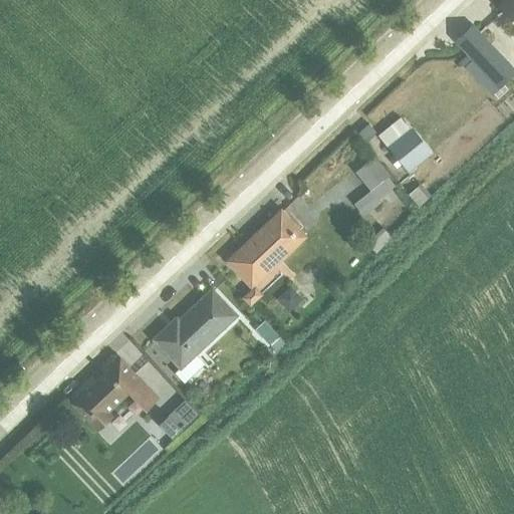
[(513,0),(505,0),(499,6),(513,21),(513,0)]
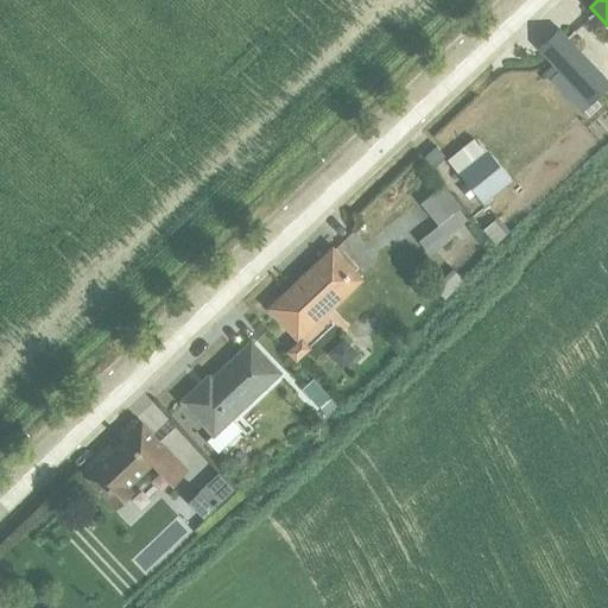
[(607,81),(559,30),(538,49),(559,70),(551,78),(582,111),(607,86),(607,81)]
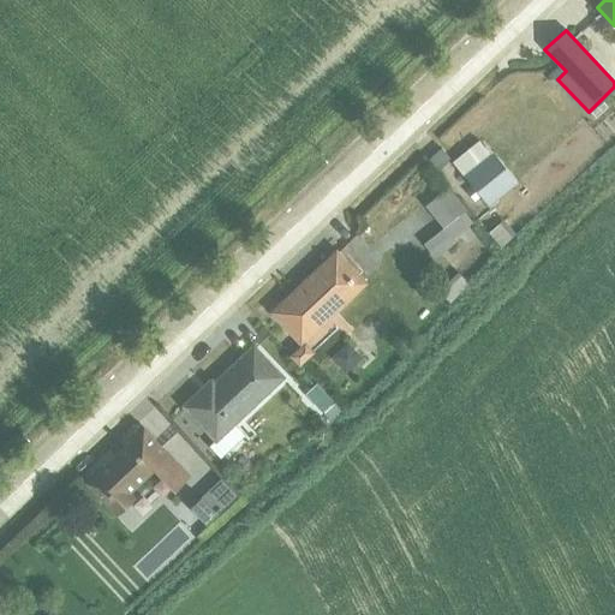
[(490,155),(464,175),(489,206),(514,184),(490,155)]
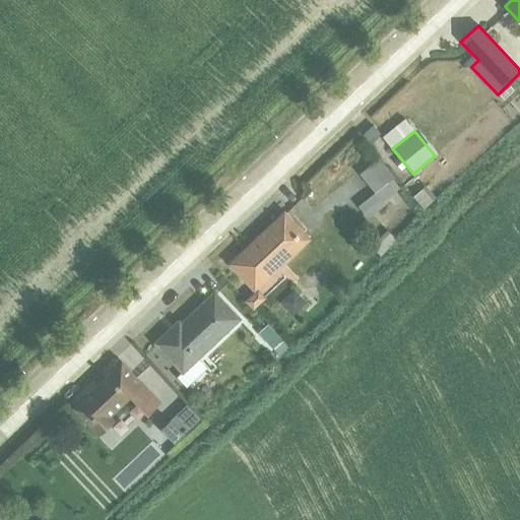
[(375,193),(359,206),(368,217),(384,204),(382,202),(399,188),(392,179),(394,177),(379,158),(360,174),(375,193)]
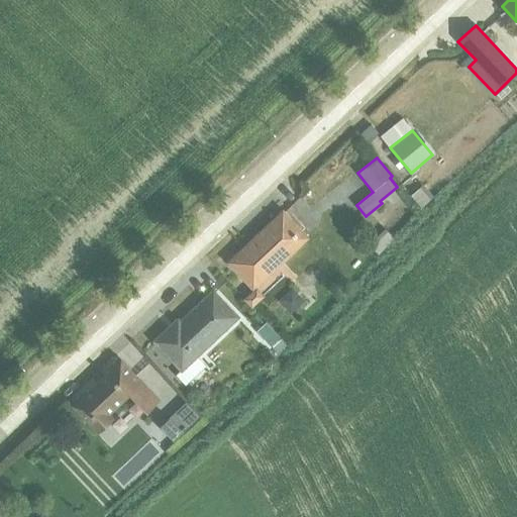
[(243,249),(229,263),(253,289),(243,299),(251,308),(265,297),(256,288),(308,239),(283,213),(243,249)]
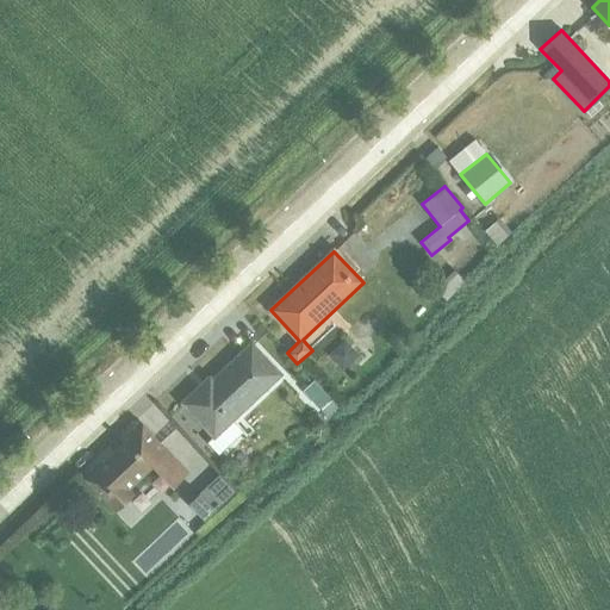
[(346,340),(329,355),(344,371),(360,355),(346,340)]
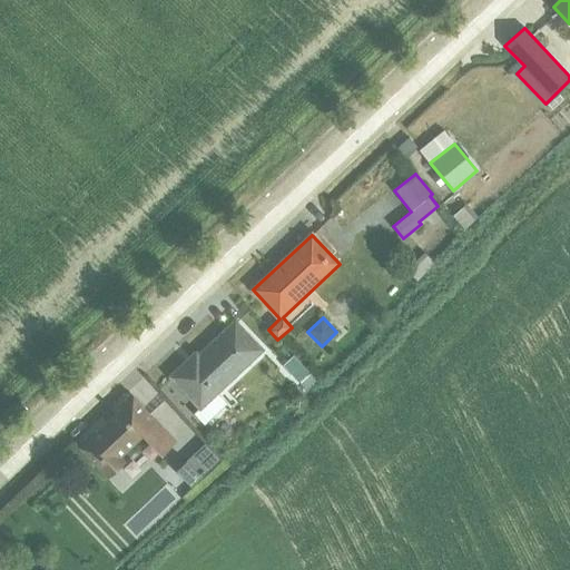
[(203,409),(219,393),(263,352),(235,322),(198,356),(196,354),(172,376),(200,406),(203,409)]
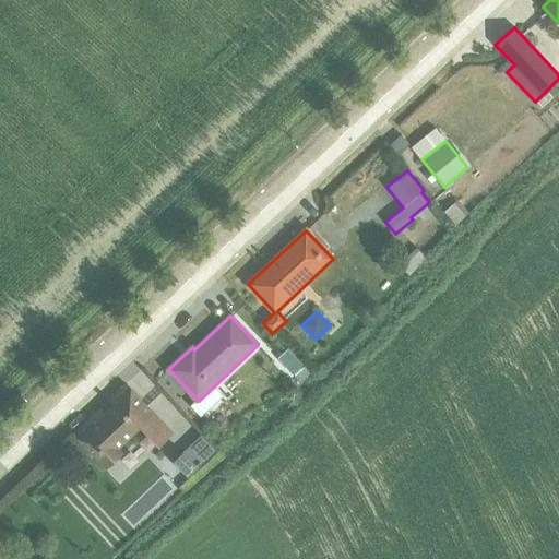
[(288,348),(277,358),(292,375),(302,365),(288,348)]
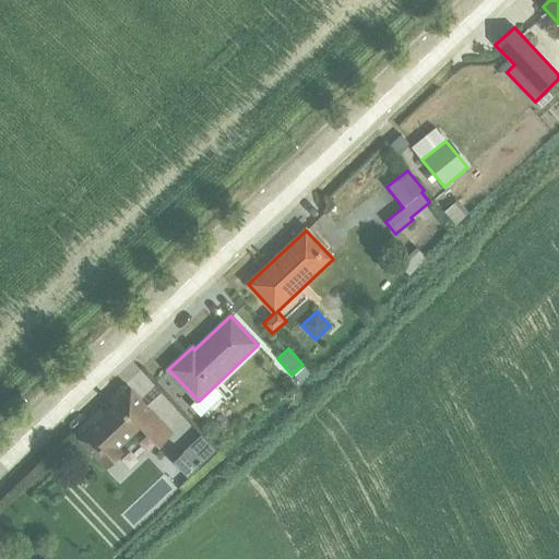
[(199,401),(197,399),(190,404),(201,416),(224,395),(215,385),(199,401)]
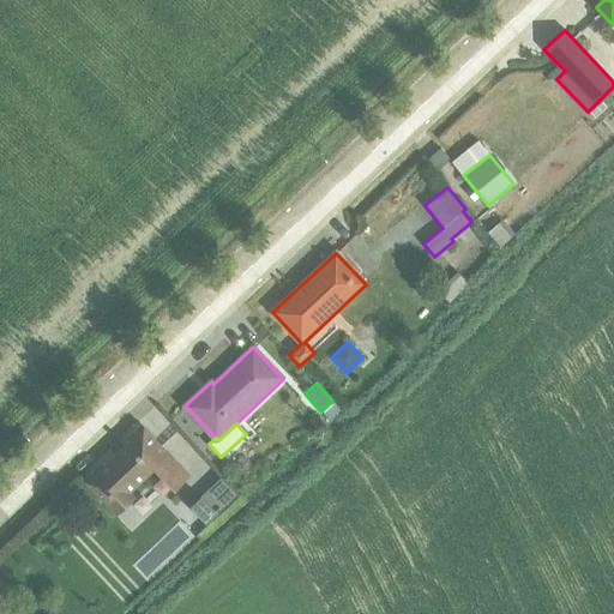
[(144,427),(85,482),(116,515),(136,497),(131,492),(155,468),(174,488),(190,474),(144,427)]
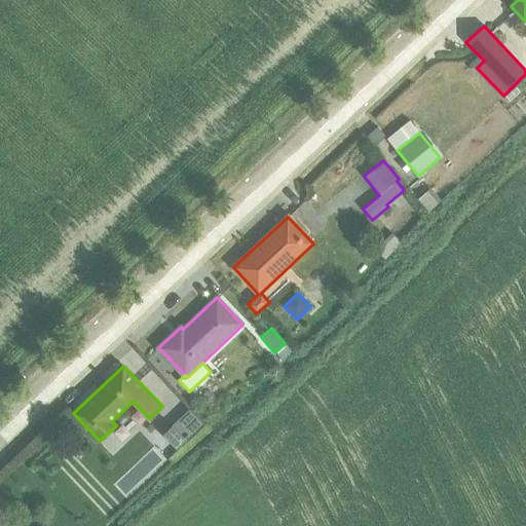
[(189,408),(162,434),(177,448),(203,423),(189,408)]
